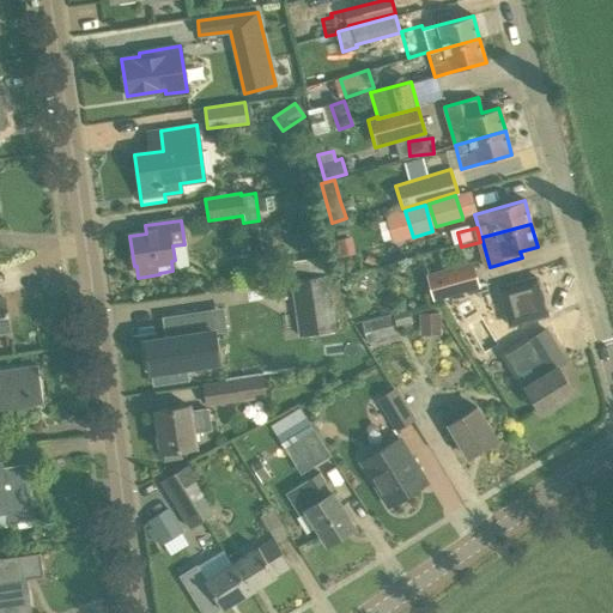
[(351,262),(374,261),(372,238),(351,240),(351,262)]
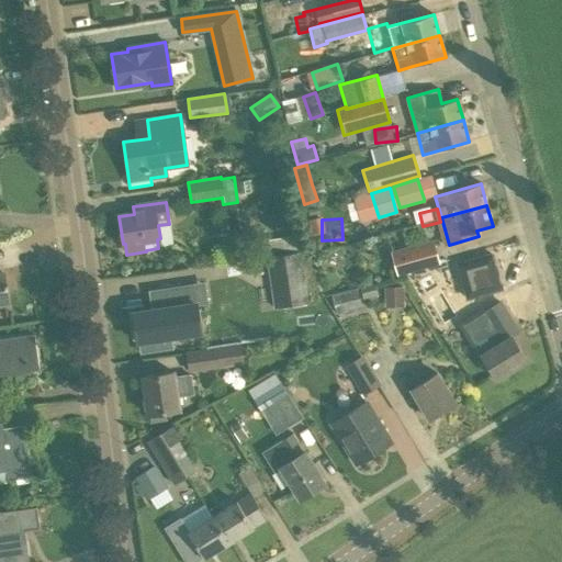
[(256,254),(282,250),(283,254),(296,251),(294,236),(255,242),(256,254)]
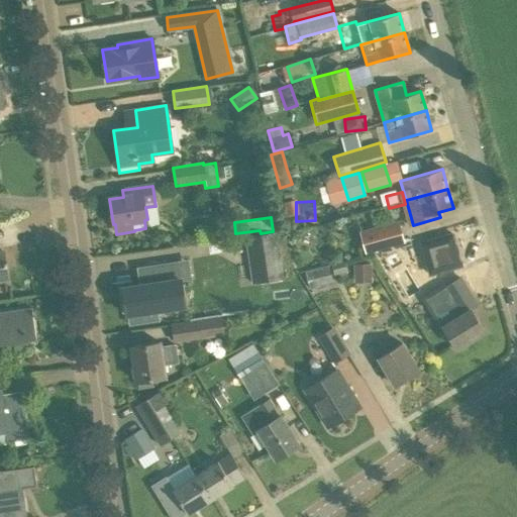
[(366,254),(405,242),(399,219),(358,231),(366,254)]
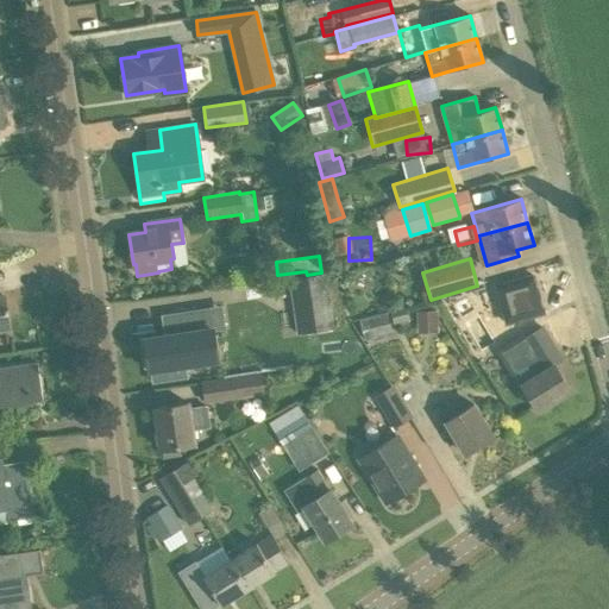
[(321,272),(307,275),(287,278),(296,334),(331,330),(321,272)]
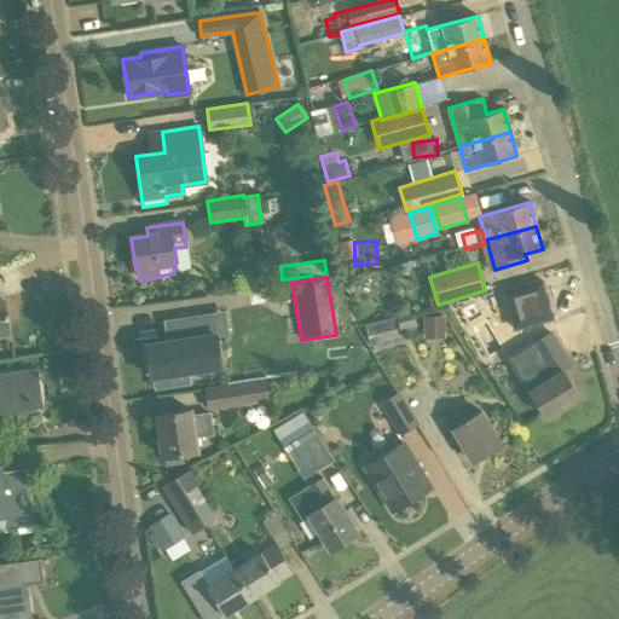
[(543,278),(502,289),(513,330),(554,319),(543,278)]
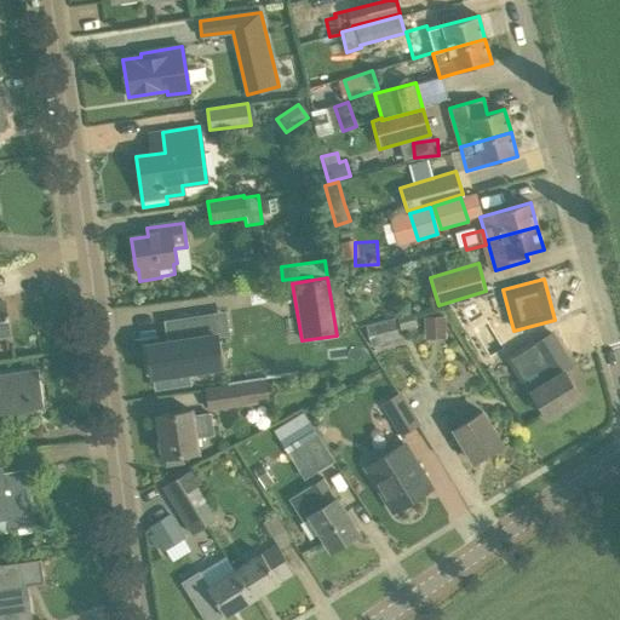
[(587,310),(584,287),(572,290),(575,313),(587,310)]
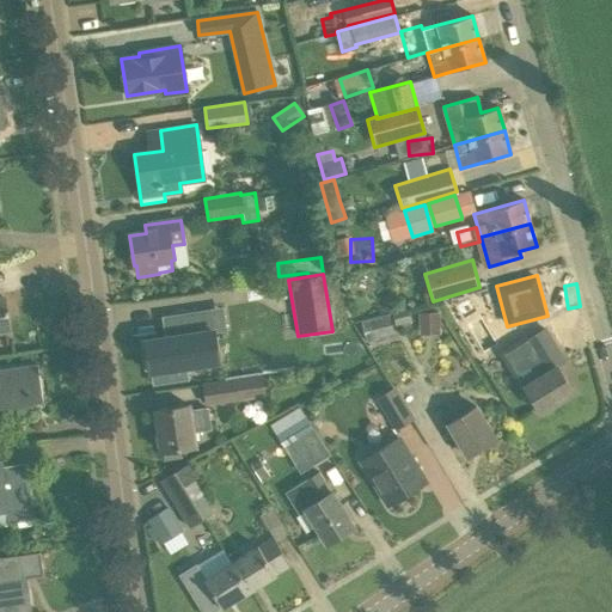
[(393,325),(412,320),(409,308),(391,313),(393,325)]
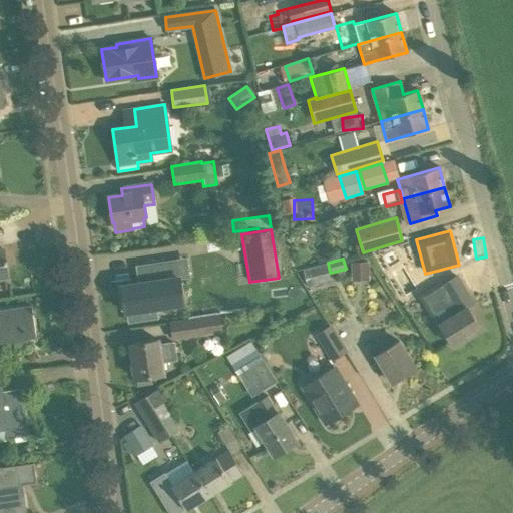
[(146,320),(144,309),(156,307),(155,305),(176,302),(169,260),(137,265),(140,283),(121,286),(123,298),(119,299),(121,310),(125,309),(125,312),(126,312),(128,323),(146,320)]
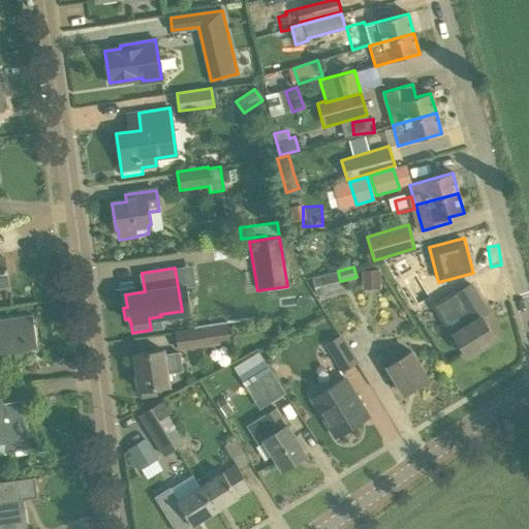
[(306,298),(340,289),(336,272),(302,281),(306,298)]
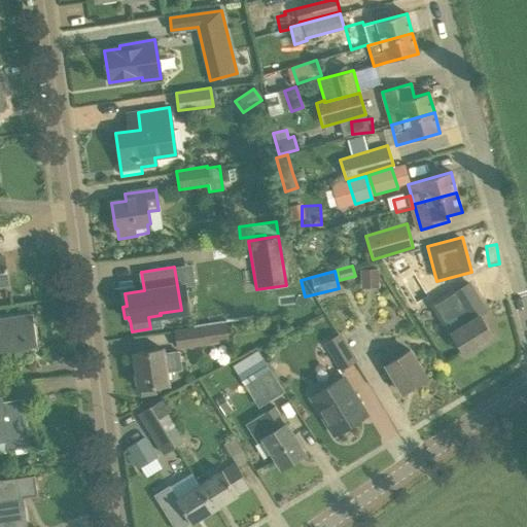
[(468,356),(478,350),(476,347),(493,337),(480,316),(486,312),(468,283),(446,296),(463,325),(451,334),(464,354),(466,352),(468,356)]
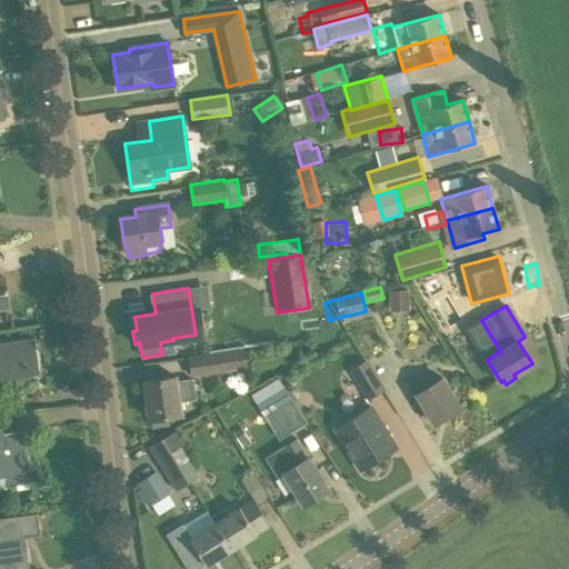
[(0,378),(40,372),(38,362),(35,339),(0,343),(0,378)]
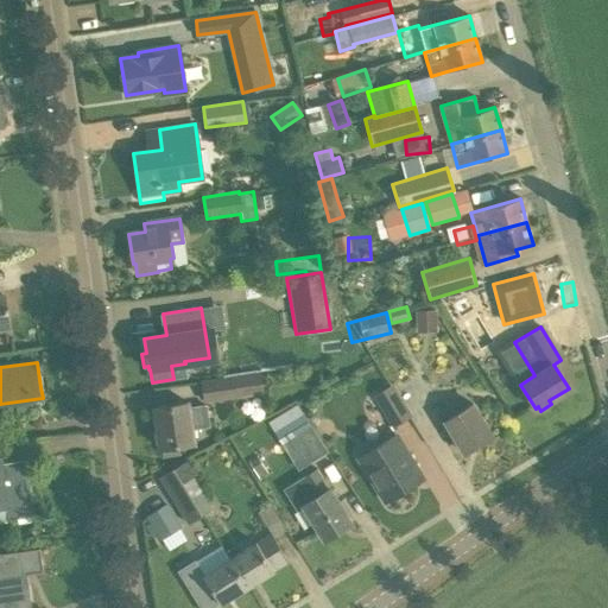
[(203,403),(264,394),(260,372),(200,381),(203,403)]
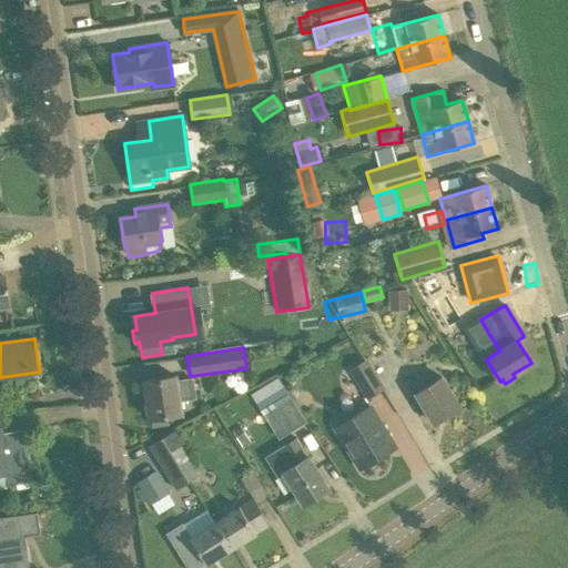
[(366,401),(385,388),(367,358),(347,371),(366,401)]
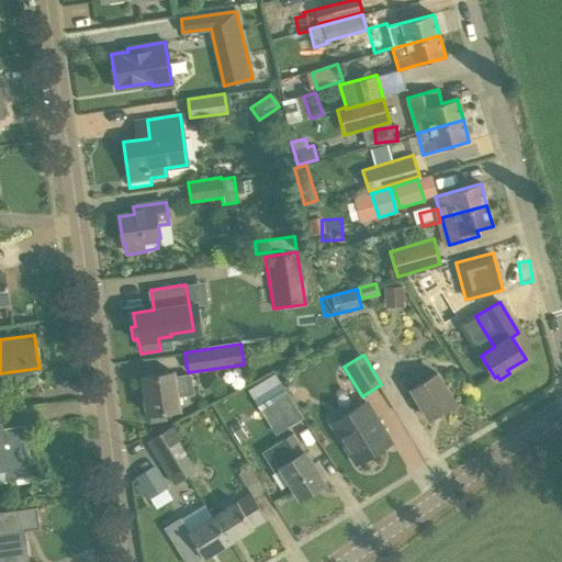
[(428,379),(422,368),(405,378),(412,389),(429,418),(454,403),(437,373),(428,379)]
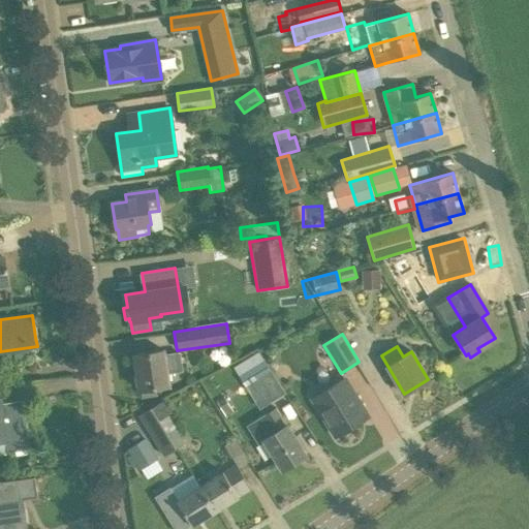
[(164,355),(163,350),(134,354),(139,391),(141,391),(142,397),(156,394),(155,387),(168,386),(166,373),(182,371),(179,353),(164,355)]
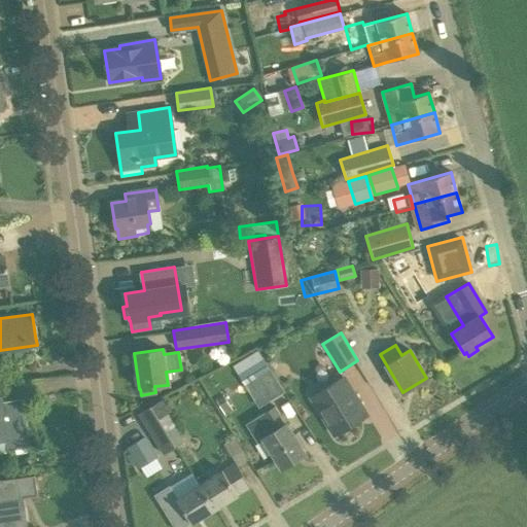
[(283,392),(261,357),(227,379),(235,390),(250,381),(259,395),(265,392),(270,400),(283,392)]
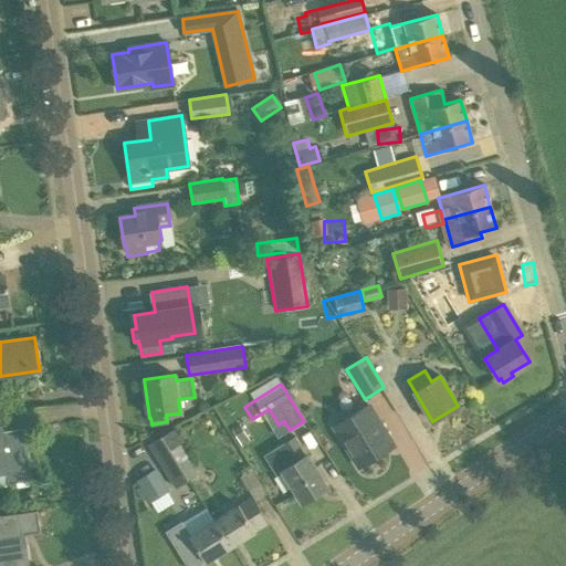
[(377,420),(371,411),(368,404),(334,425),(348,449),(360,467),(389,449),(385,442),(390,439),(378,419),(377,420)]
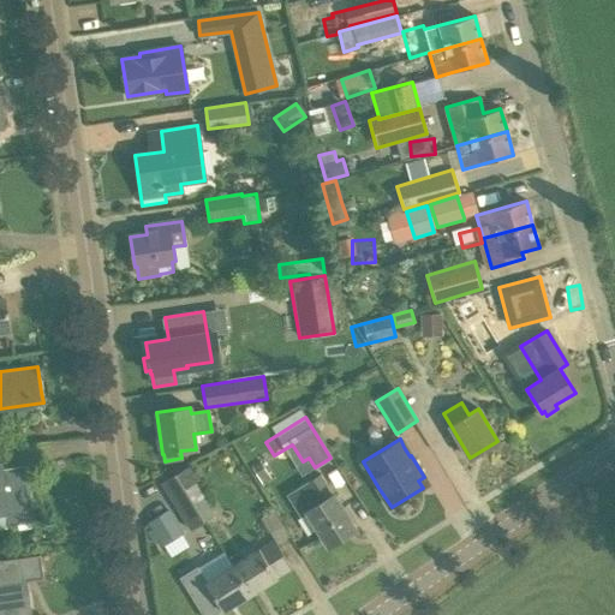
[(191,464),(161,483),(191,530),(204,521),(193,505),(184,489),(199,478),(191,464)]
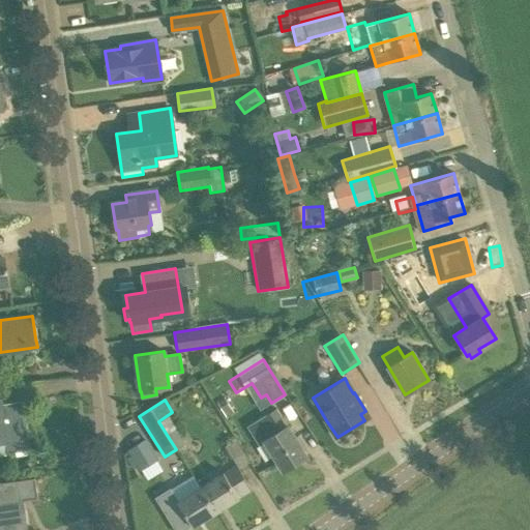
[(0,444),(6,444),(7,452),(30,449),(23,401),(1,404),(2,407),(0,406),(0,444)]
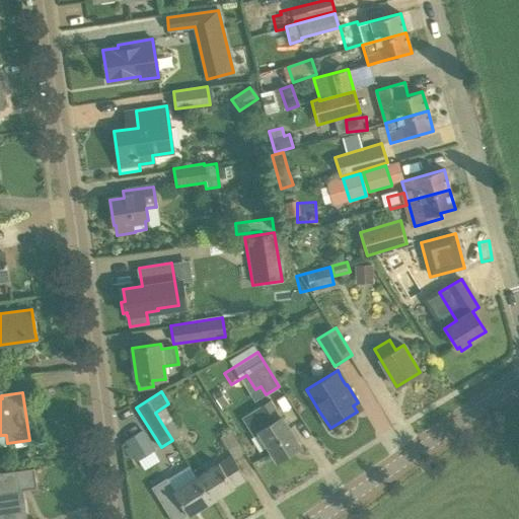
[(300,446),(282,417),(271,399),(240,418),(253,437),(260,433),(277,461),(300,446)]
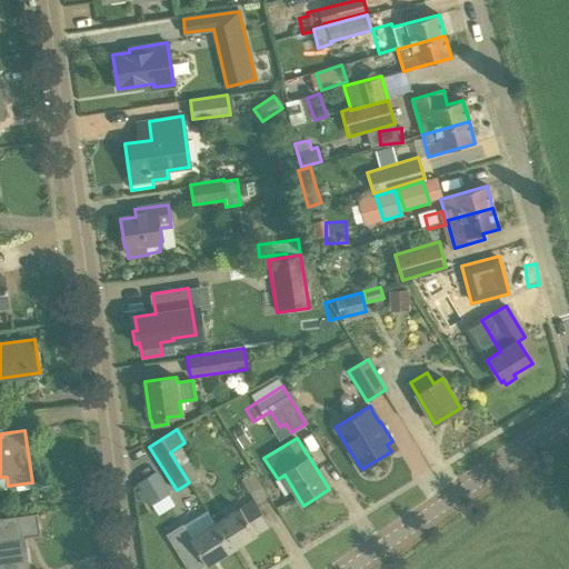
[(179,467),(189,482),(199,476),(189,460),(179,467)]
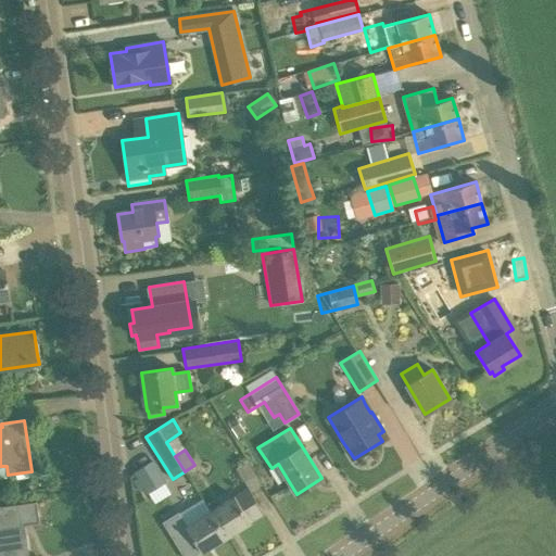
[(153,459),(133,471),(147,494),(166,482),(153,459)]
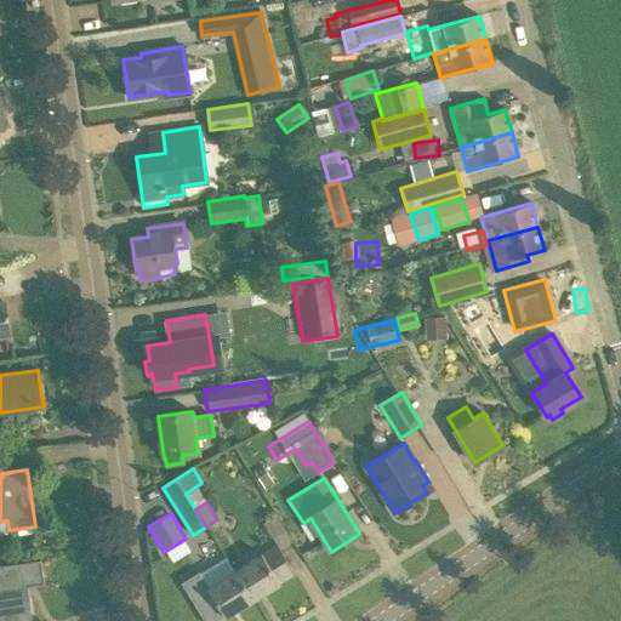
[(234,571),(252,599),(280,582),(279,582),(295,573),(278,545),(234,571)]
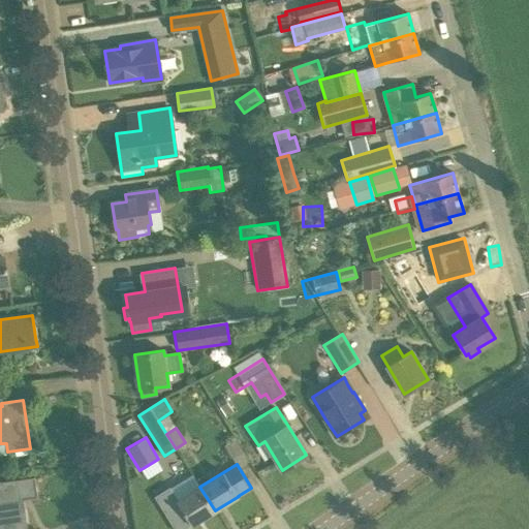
[(20,510),(18,500),(37,498),(35,477),(0,483),(0,528),(26,528),(24,510),(20,510)]
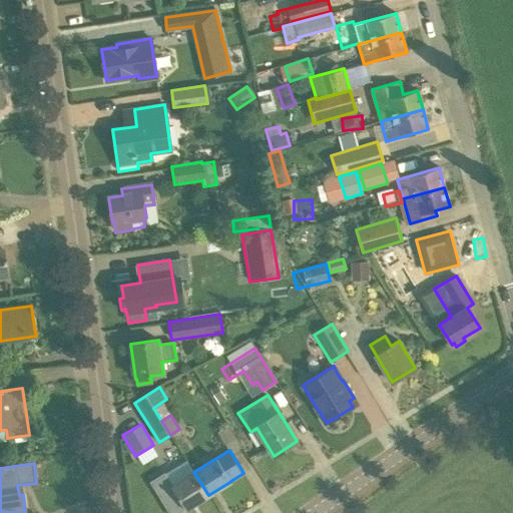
[(208,495),(193,472),(171,486),(163,474),(150,482),(165,506),(169,512),(178,512),(185,509),(186,509),(208,495)]
